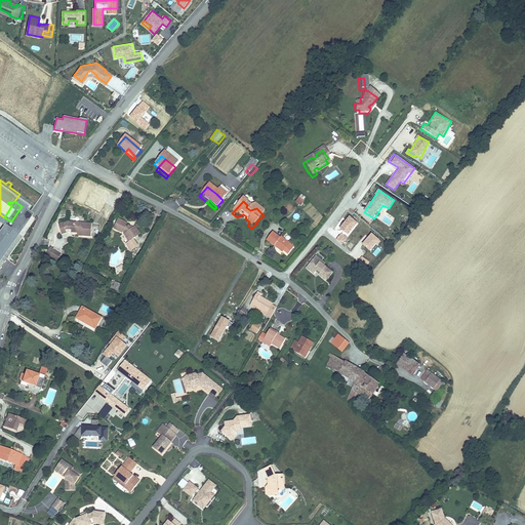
[(350,216),(339,228),(348,236),(358,225),(350,216)]
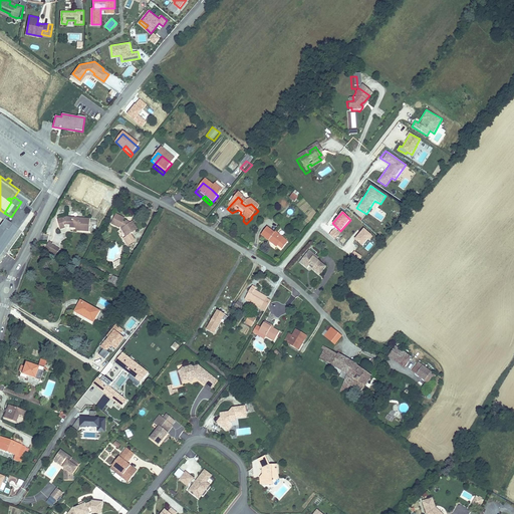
[(10,221),(20,227),(25,220),(15,213),(10,221)]
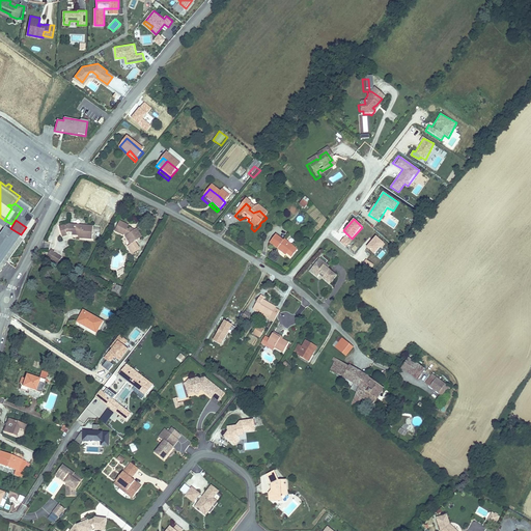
[(66,228),(64,234),(67,234),(66,240),(73,241),(74,236),(79,238),(77,244),(87,246),(89,232),(66,228)]
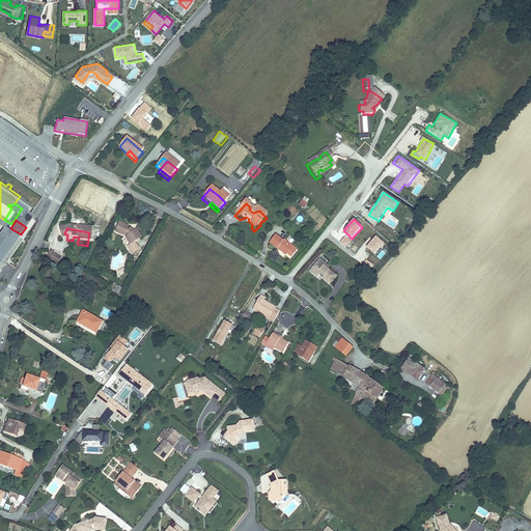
[(124,238),(117,232),(110,241),(117,247),(119,245),(123,247),(120,249),(124,258),(126,258),(134,255),(130,245),(127,247),(122,242),(124,238)]
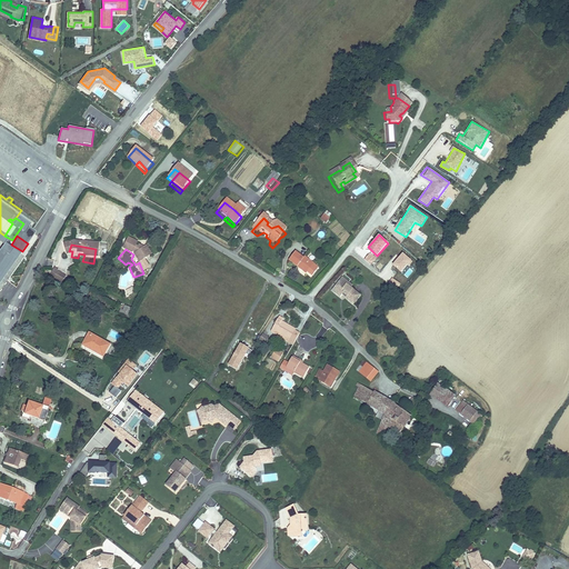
[(370,265),(377,258),(370,252),(363,259),(370,265)]
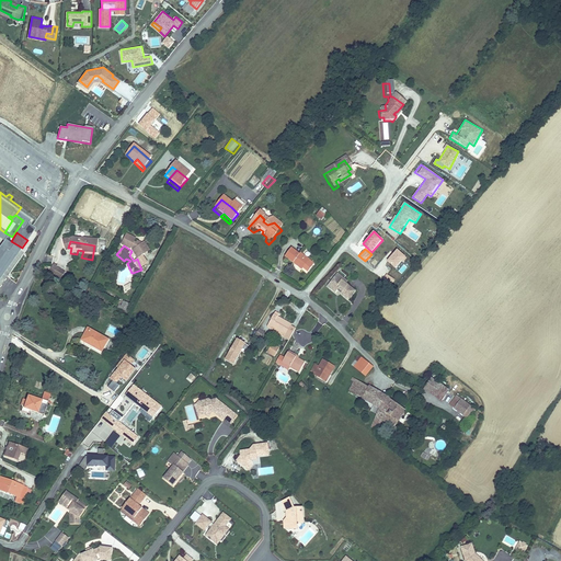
[(0,262),(1,263),(0,264),(0,266),(9,273),(14,266),(12,265),(9,262),(12,256),(8,253),(6,256),(1,253),(2,252),(0,250),(0,262)]
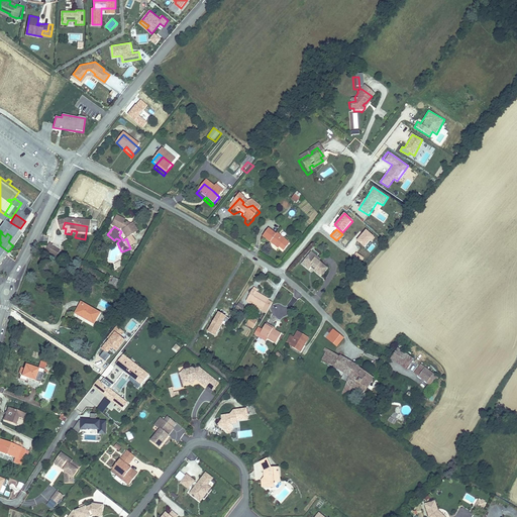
[(366,230),(355,241),(365,248),(375,237),(366,230)]
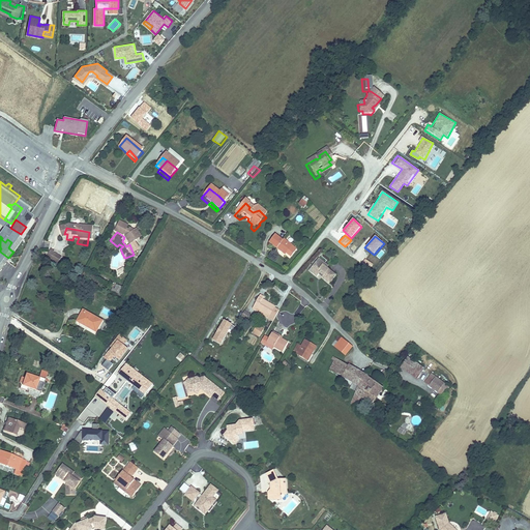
[(133,243),(124,237),(122,241),(126,246),(129,244),(133,243)]
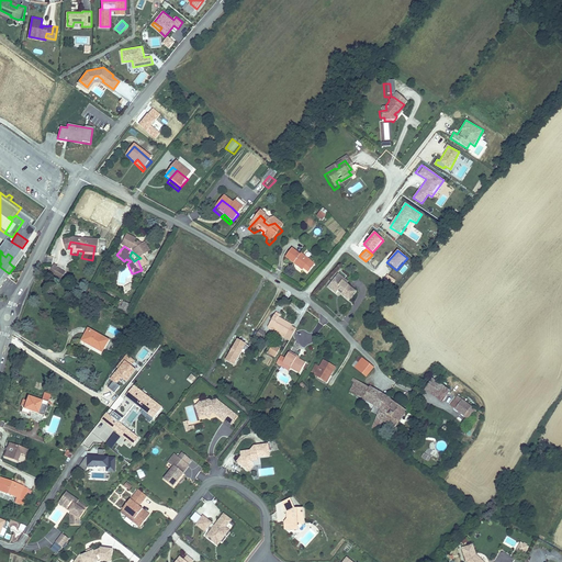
[(301,271),(306,262),(299,256),(298,258),(289,251),(282,260),(290,266),(292,263),(301,271)]
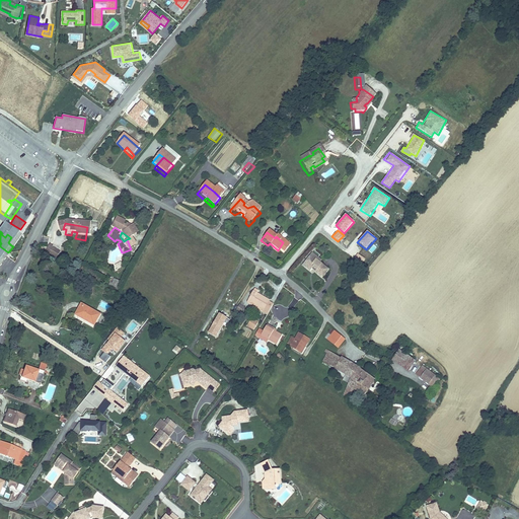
[(276,252),(278,250),(270,243),(268,245),(276,252)]
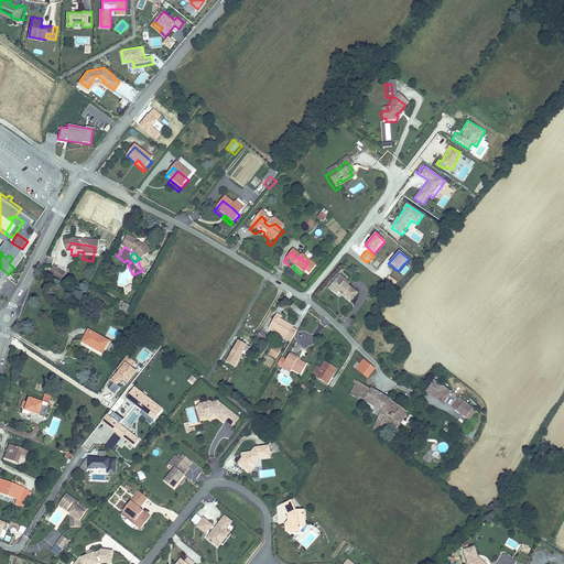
[(54,267),(49,274),(60,282),(64,274),(57,271),(58,269),(54,267)]
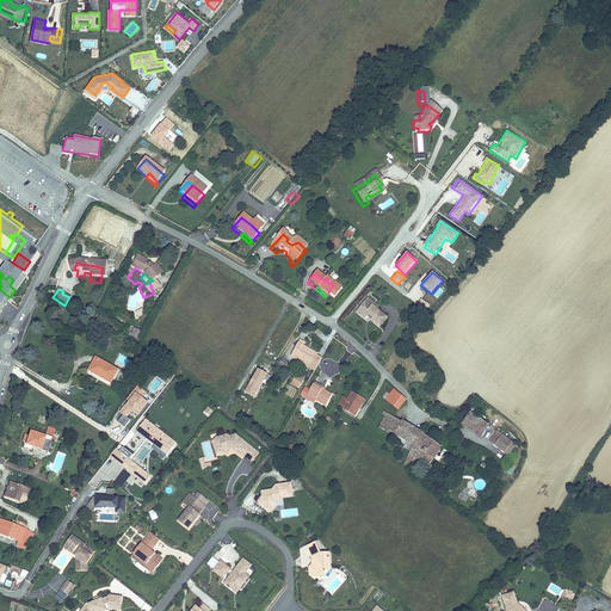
[(426,310),(430,304),(421,298),(418,304),(426,310)]
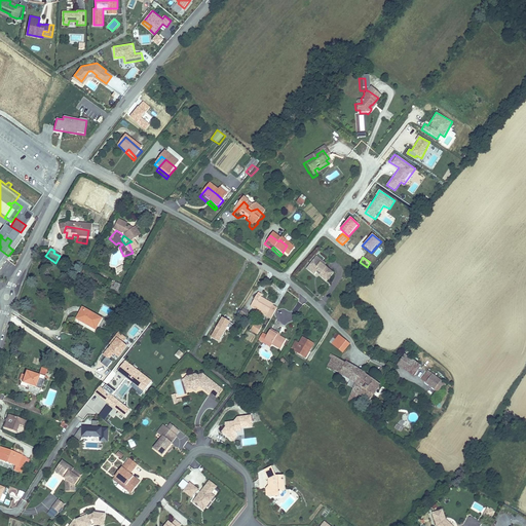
[(320,266),(310,265),(304,271),(311,278),(315,275),(318,278),(317,280),(325,287),(332,278),(323,270),(325,269),(320,266)]
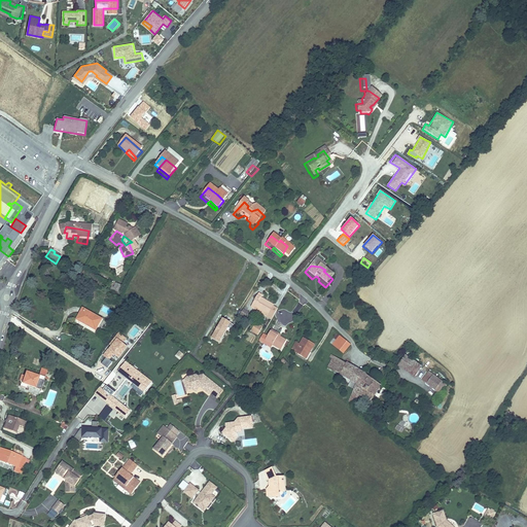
[(108,293),(115,297),(119,291),(114,288),(112,292),(109,291),(108,293)]
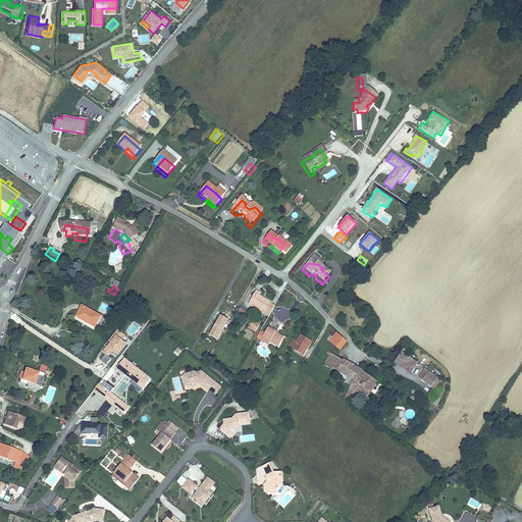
[(262,316),(266,320),(272,309),(268,307),(269,305),(256,297),(258,295),(254,293),(245,305),(249,308),(251,305),(263,314),(262,316)]
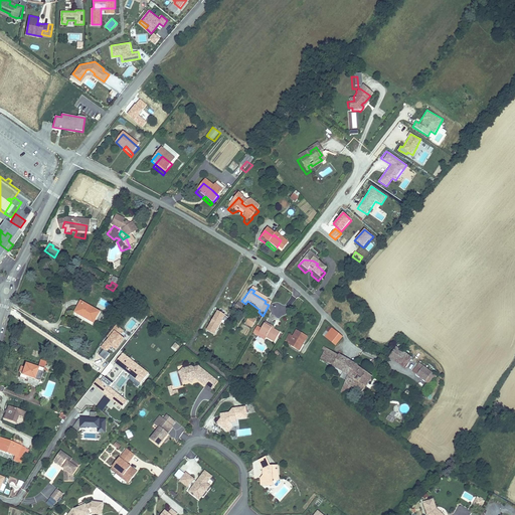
[(245,304),(259,312),(260,310),(247,301),(245,304)]
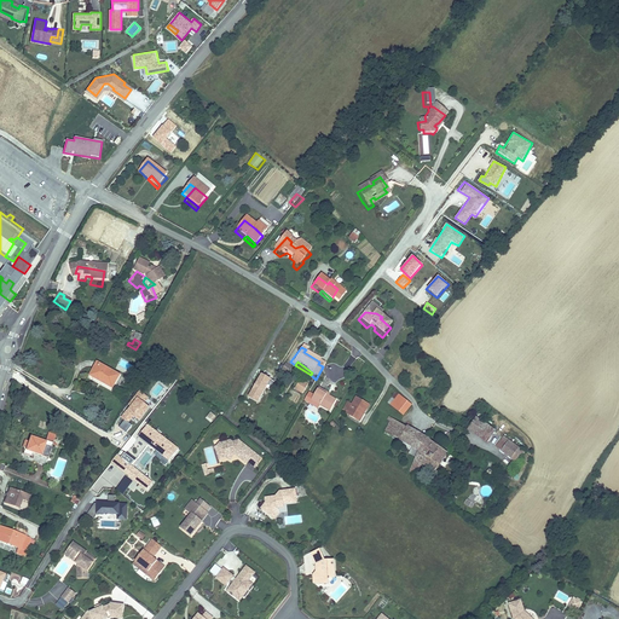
[(121,376),(98,364),(88,379),(111,391),(121,376)]
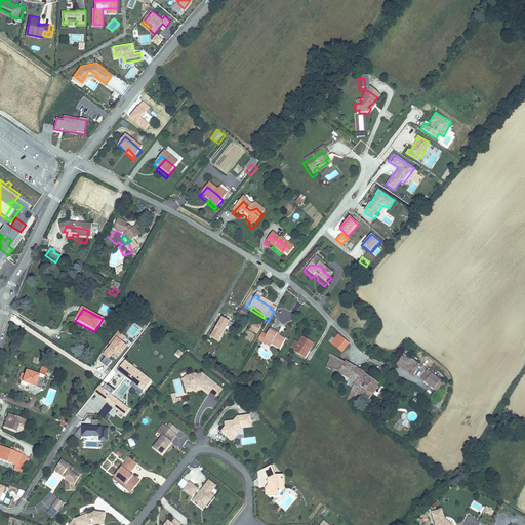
[(240,311),(237,316),(242,319),(245,314),(240,311)]
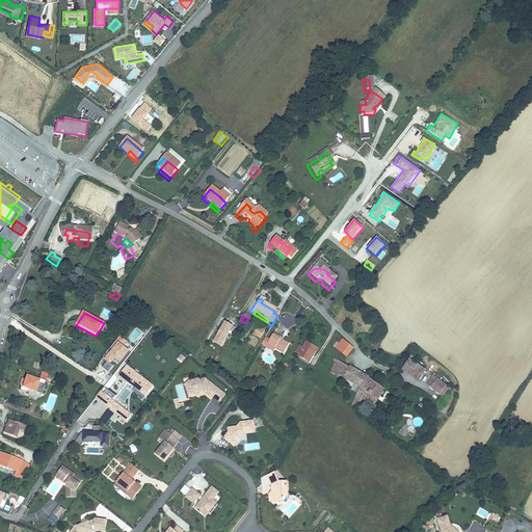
[(212,341),(221,346),(233,326),(224,321),(212,341)]
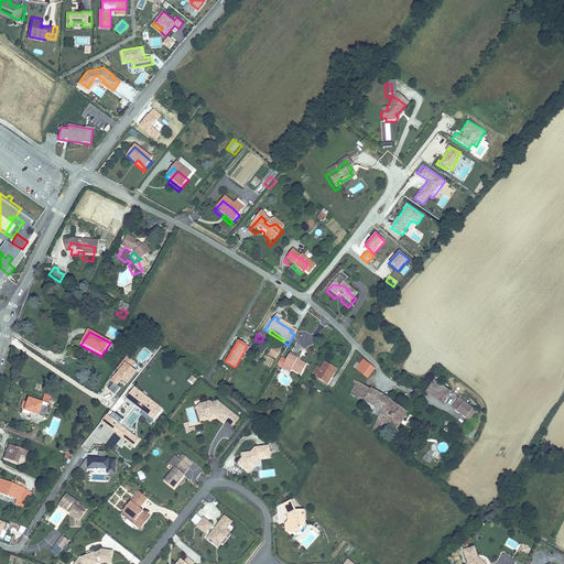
[(269,356),(278,359),(281,348),(272,346),(269,356)]
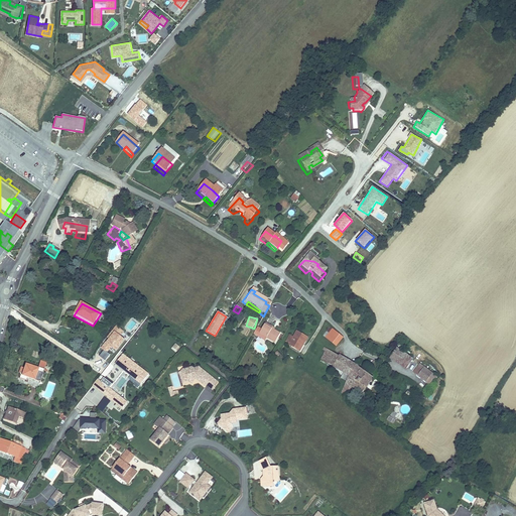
[(117,327),(98,355),(106,361),(110,354),(107,353),(111,348),(117,352),(125,340),(121,337),(124,332),(117,327)]
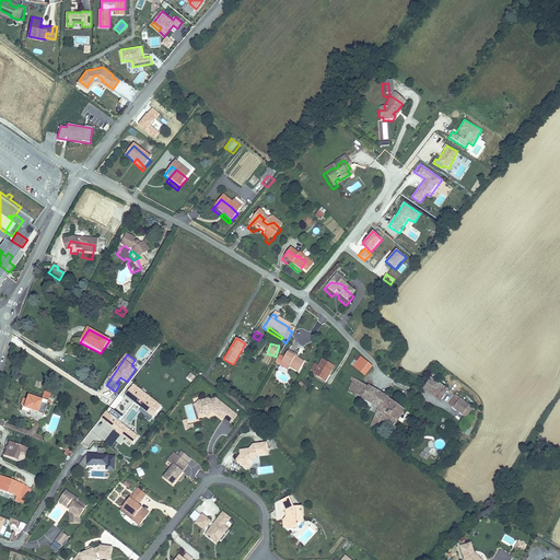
[(280,364),(289,370),(296,374),(303,365),(295,362),(286,356),(280,364)]
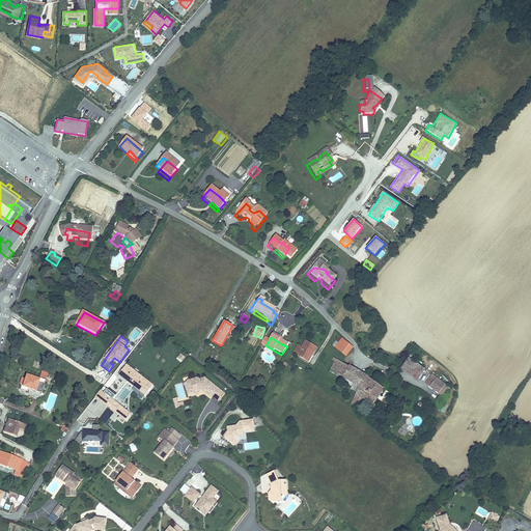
[(296,355),(295,357),(303,362),(307,355),(310,357),(315,350),(303,342),(300,347),(296,345),(291,352),(296,355)]
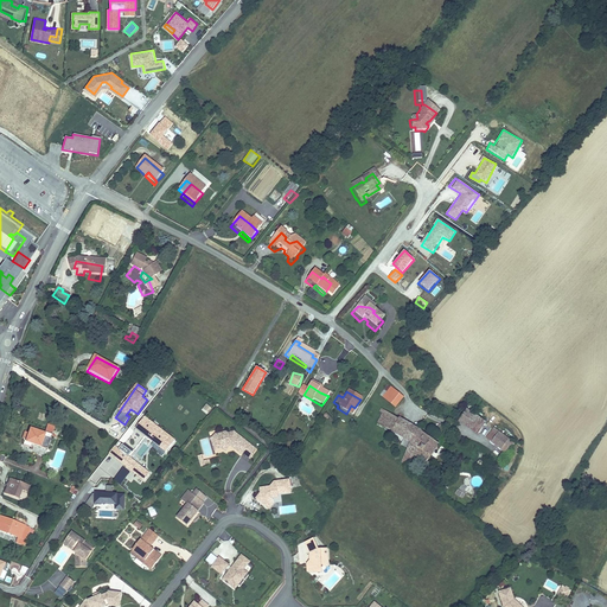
[(400,401),(389,391),(382,402),(393,410),(400,401)]
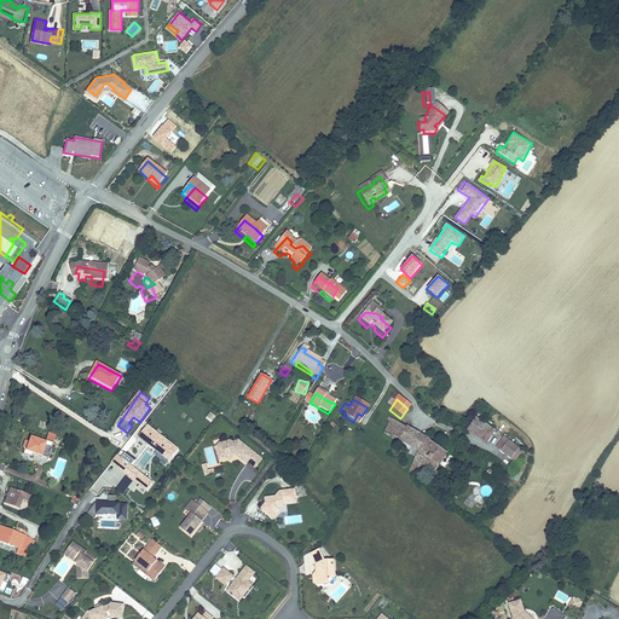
[(212,422),(217,417),(210,412),(206,417),(212,422)]
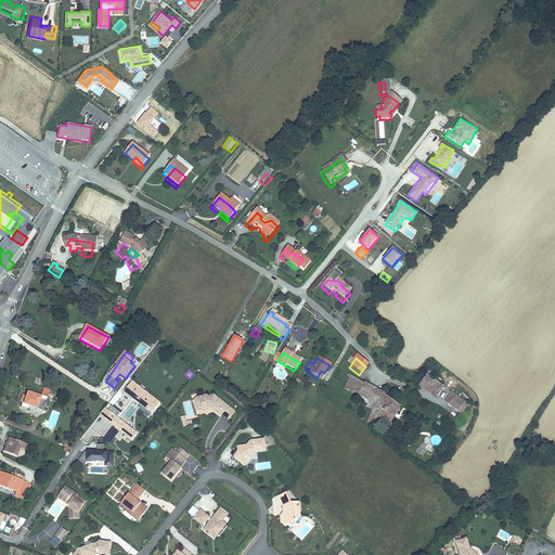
[(368,413),(379,396),(346,375),(344,379),(347,382),(343,389),(366,403),(362,410),(368,413)]
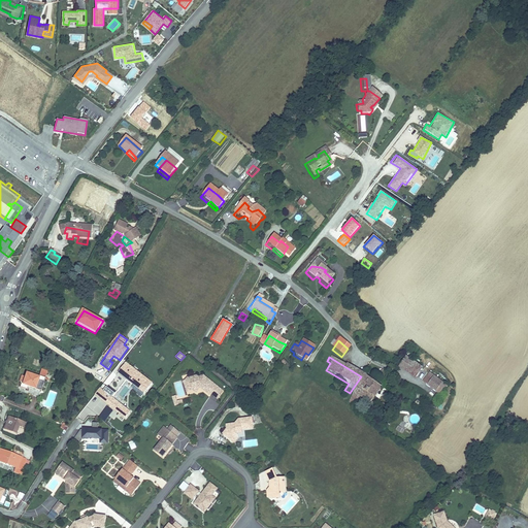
[(406,375),(413,366),(403,359),(396,368),(406,375)]
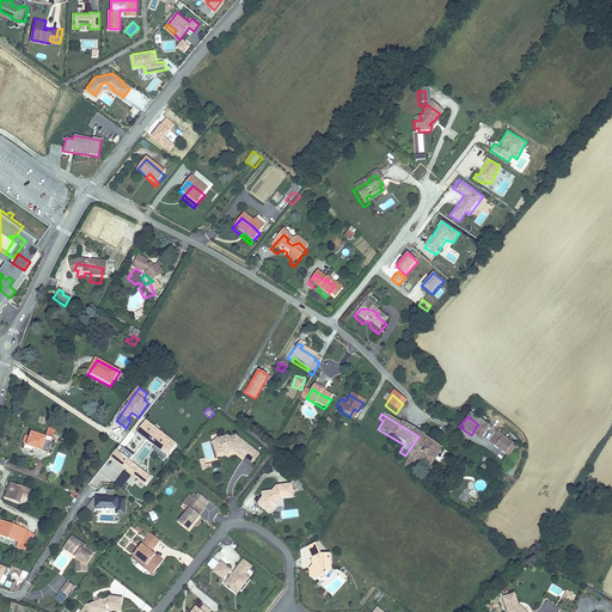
[(152,441),(159,430),(150,422),(141,432),(152,441)]
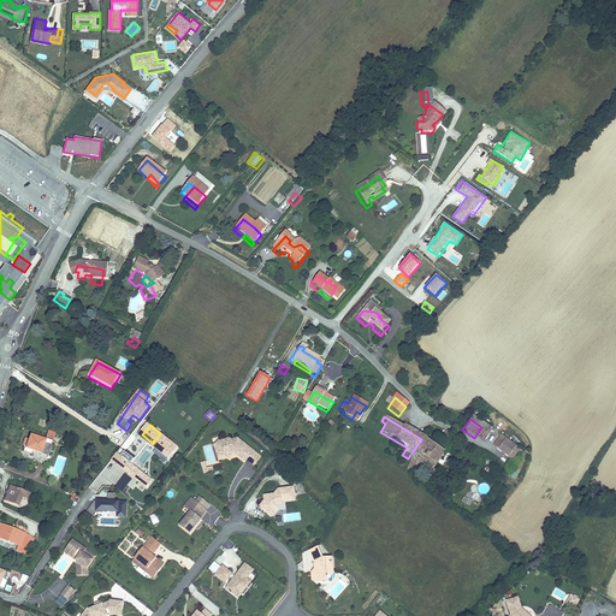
[(481,443),(489,432),(481,427),(474,438),(481,443)]
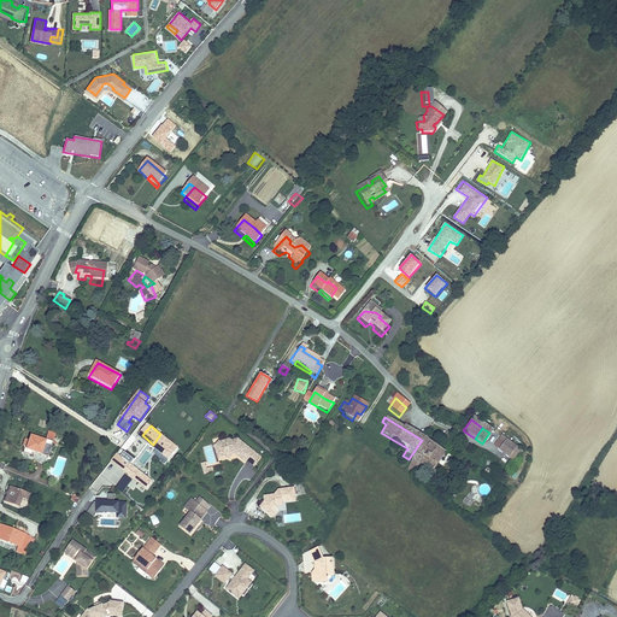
[(181,451),(160,434),(153,445),(172,460),(181,451)]
